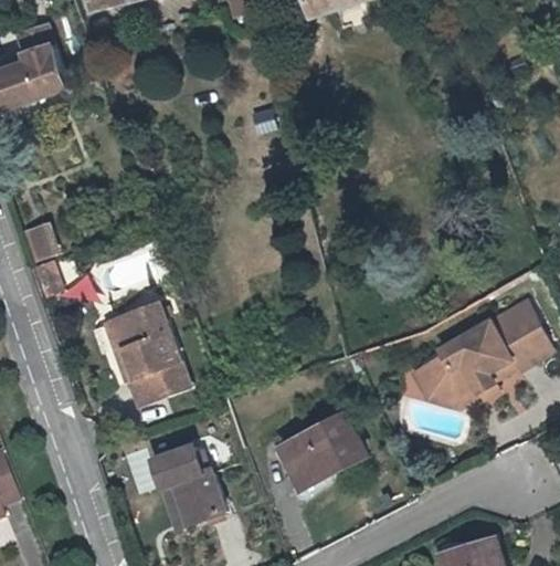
[(92,0),(95,11),(144,0),(92,0)]
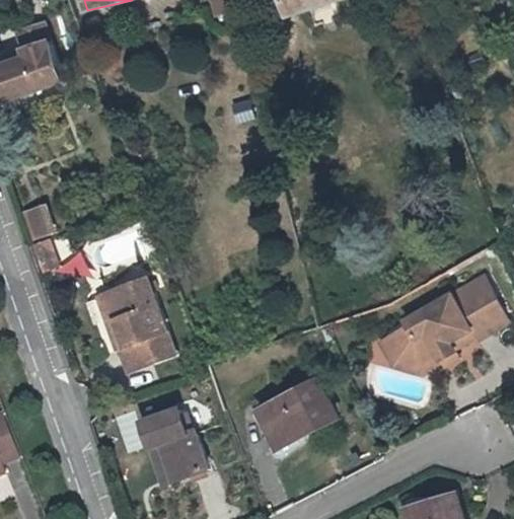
[(233,0),(208,0),(213,18),(236,12),(233,0)]
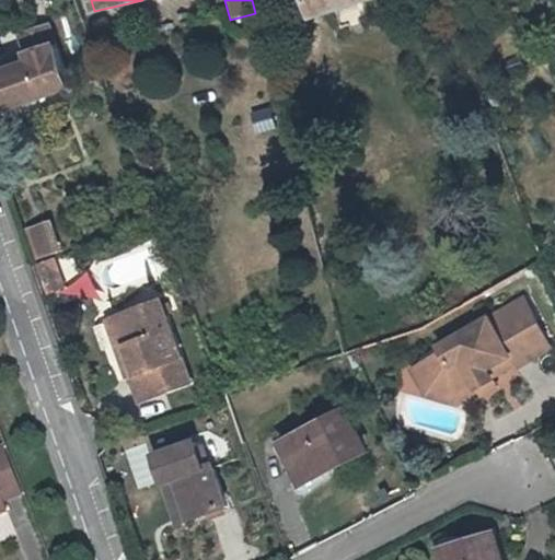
[(307,0),(314,21),(377,0),(307,0)]
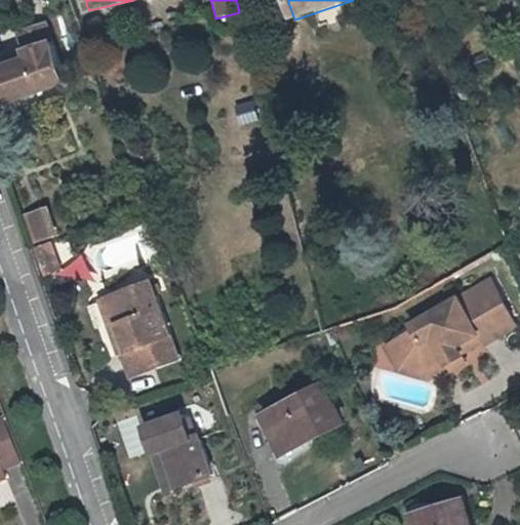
[(45,26),(17,35),(26,62),(0,70),(0,101),(2,107),(66,87),(45,26)]
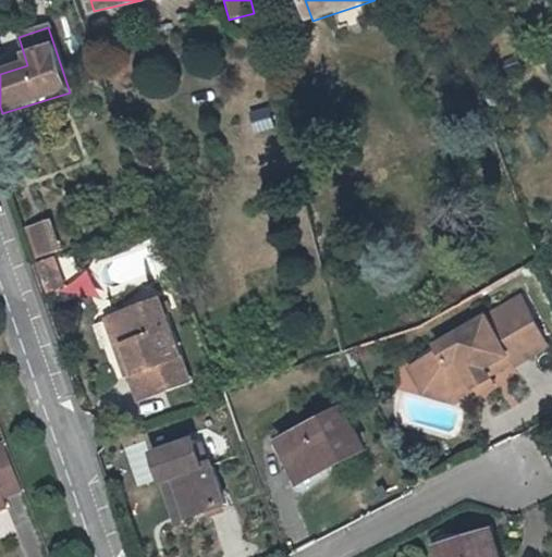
[(35,258),(58,250),(47,219),(26,226),(35,258)]
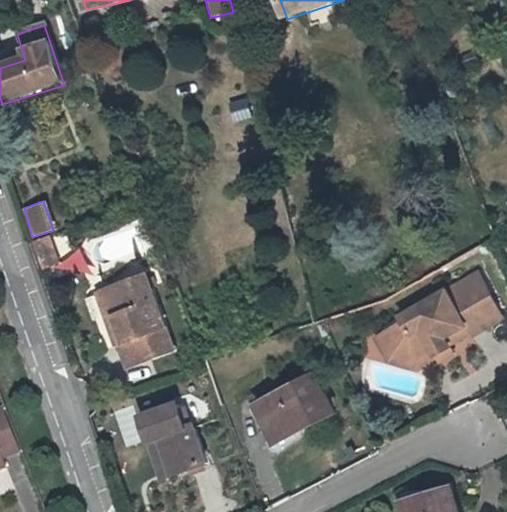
[(27,242),(33,258),(53,248),(46,236),(27,242)]
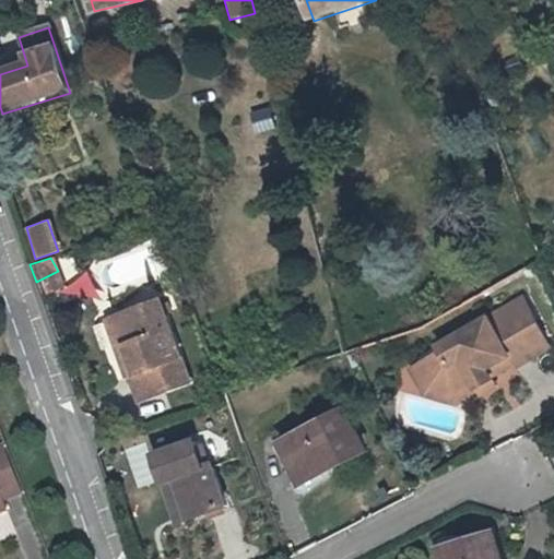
[(65,288),(58,271),(36,282),(43,296),(65,288)]
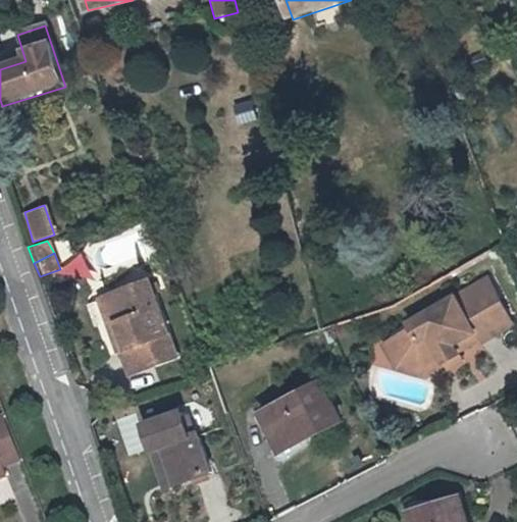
[(478,343),(512,324),(487,278),(406,320),(409,326),(386,338),(398,361),(419,367),(441,356),(443,361),(458,354),(456,350),(452,344),(473,332),(476,340),(478,343)]
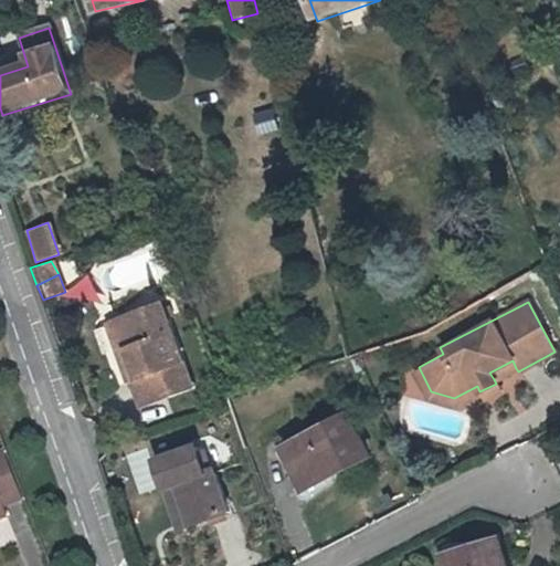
[(134,377),(127,380),(137,407),(190,386),(165,320),(170,317),(166,307),(160,310),(159,305),(112,323),(134,377)]
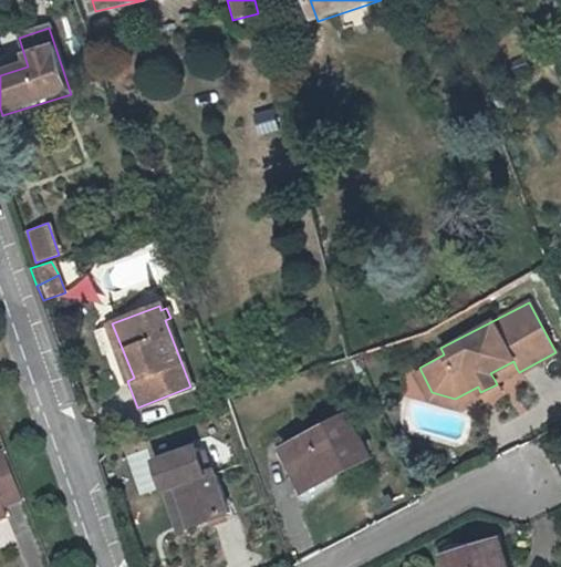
[(125,382),(127,381),(134,378),(112,323),(104,327),(125,382)]
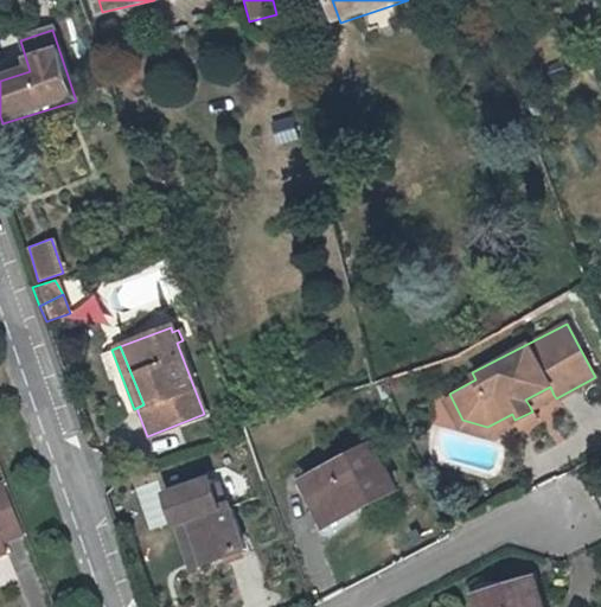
[(530,407),(554,395),(550,387),(525,400),(530,407)]
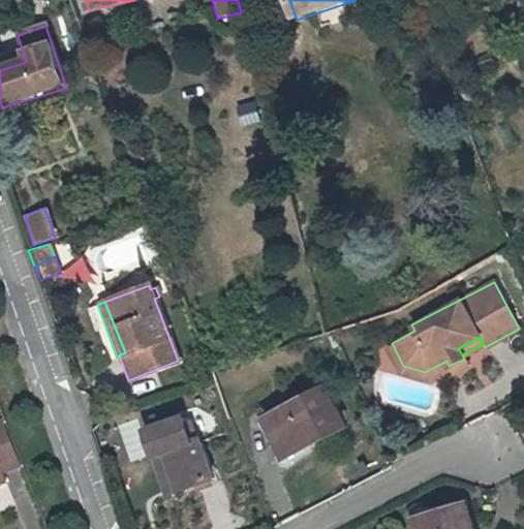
[(403,366),(392,343),(386,345),(399,370),(426,379),(449,366),(447,361),(425,372),(403,366)]
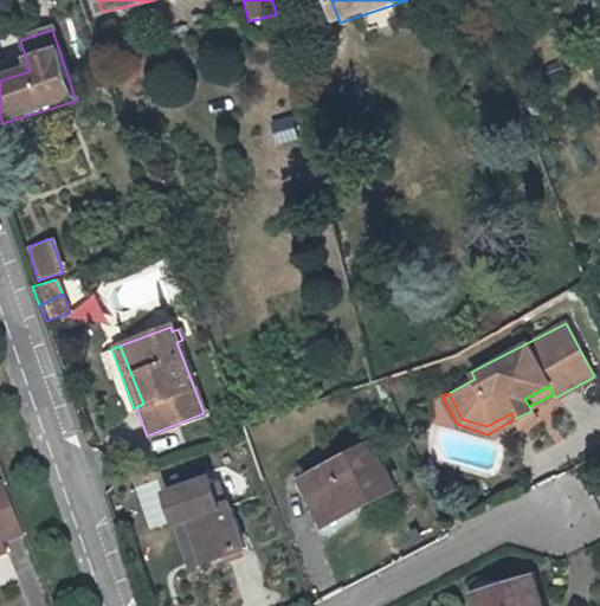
[(517,426),(534,417),(531,411),(514,419),(517,426)]
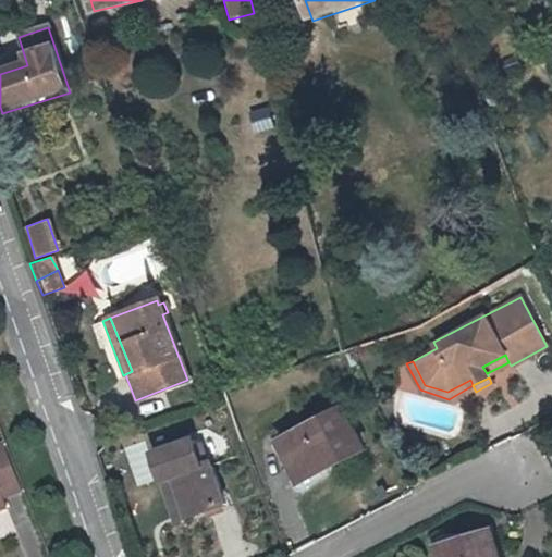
[(301,479),(363,448),(343,408),(281,437),(301,479)]
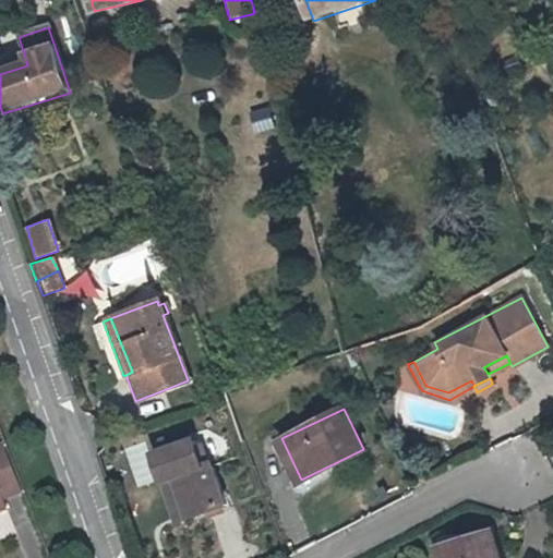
[(146,452),(158,486),(170,482),(182,520),(224,506),(208,460),(201,463),(192,437),(146,452)]
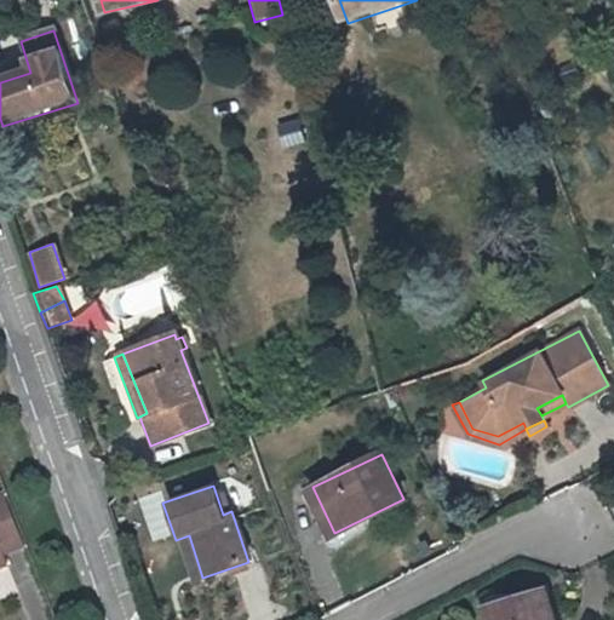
[(0,572),(6,570),(3,560),(24,551),(3,497),(0,498),(0,572)]
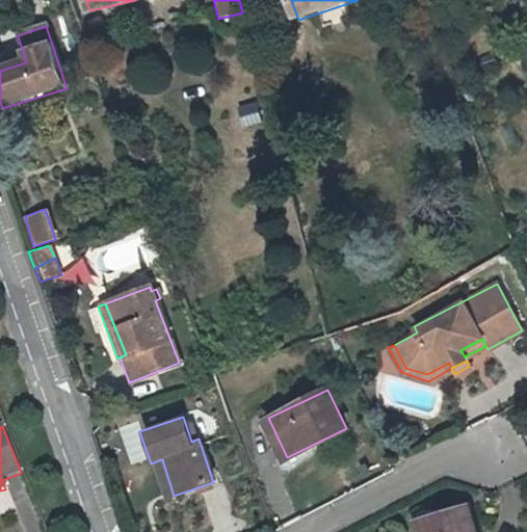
[(162,459),(151,463),(162,500),(174,496),(162,459)]
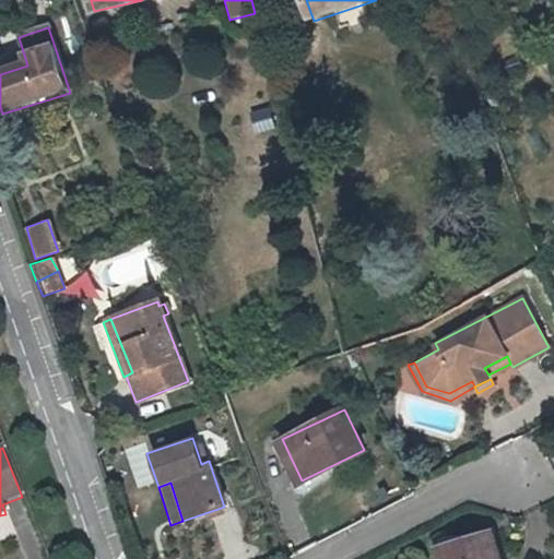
[(501,558),(492,528),(431,548),(434,558),(501,558)]
